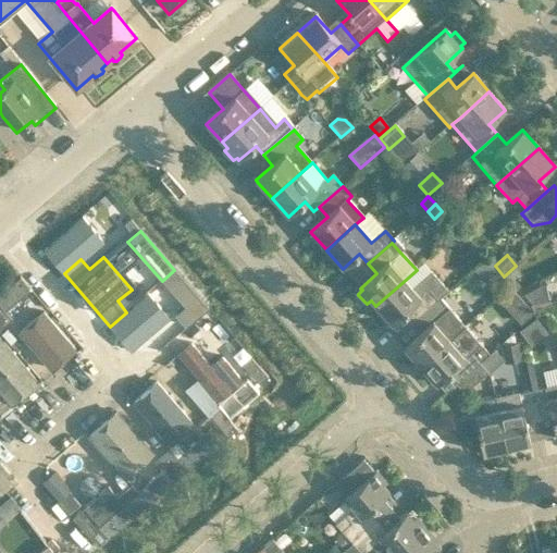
[(409,310),(418,319),(433,306),(441,299),(447,293),(431,274),(417,287),(408,278),(375,306),(392,324),(409,310)]
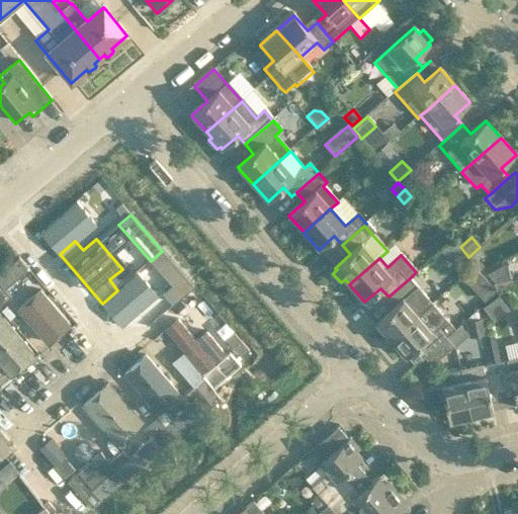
[(168,257),(157,267),(172,284),(162,292),(174,306),(194,288),(168,257)]
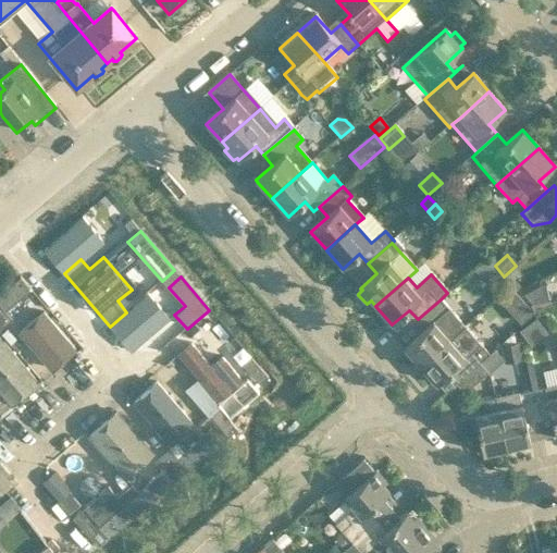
[(21,279),(0,296),(0,331),(12,321),(5,314),(32,292),(21,279)]
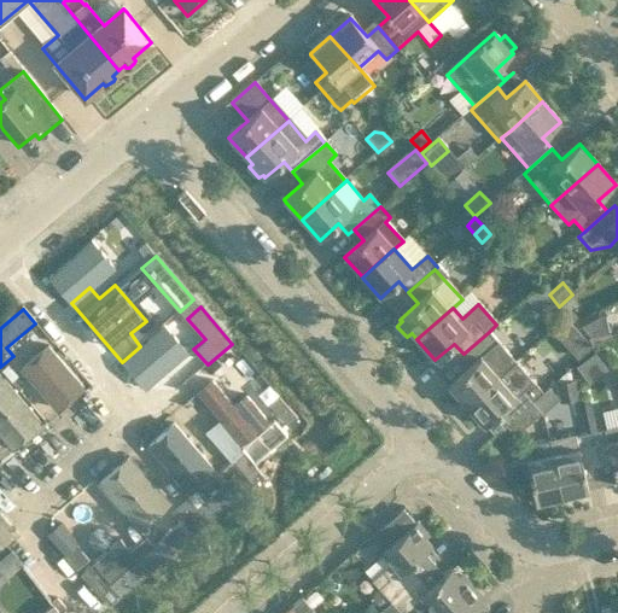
[(551,337),(578,367),(594,354),(587,346),(577,337),(565,322),(551,337)]
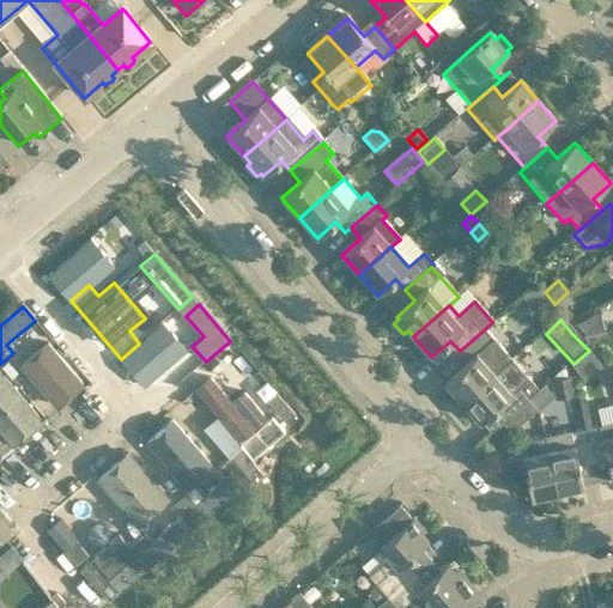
[(596,321),(572,334),(582,344),(606,339),(602,320),(596,321)]
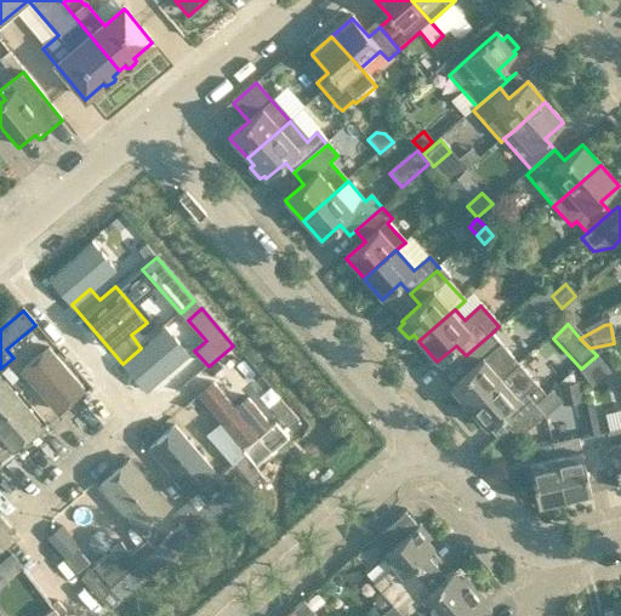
[(457,383),(451,388),(453,391),(468,409),(519,365),(491,334),(483,341),(466,355),(466,357),(461,361),(469,372),(457,383)]
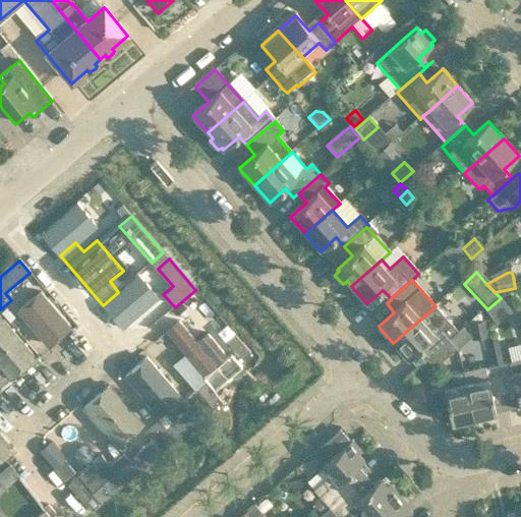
[(40,293),(16,313),(48,350),(71,330),(40,293)]
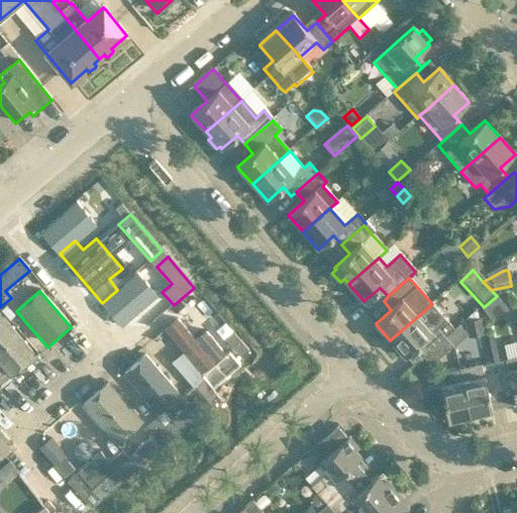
[(484,307),(482,309),(493,323),(510,311),(499,297),(484,307)]
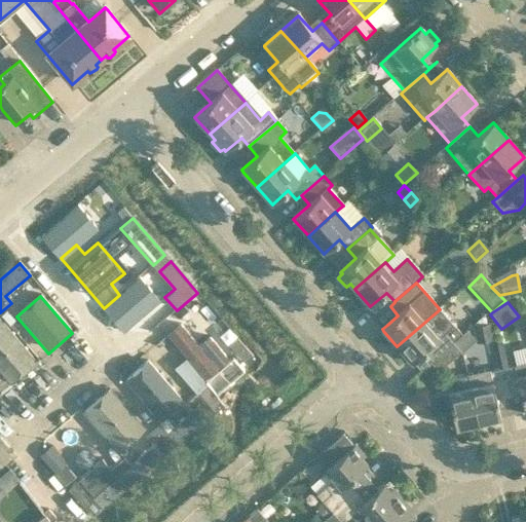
[(440,309),(397,346),(402,352),(400,355),(409,365),(412,362),(413,363),(428,349),(437,359),(453,343),(455,341),(461,336),(454,327),(440,309)]
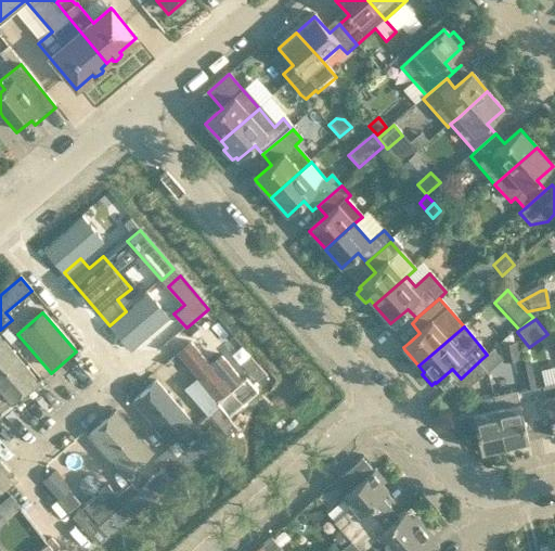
[(0,338),(0,394),(11,407),(39,384),(0,338)]
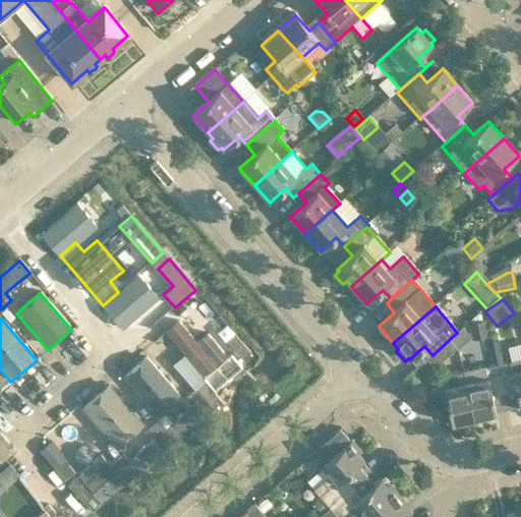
[(485,322),(468,326),(472,343),(489,339),(485,322)]
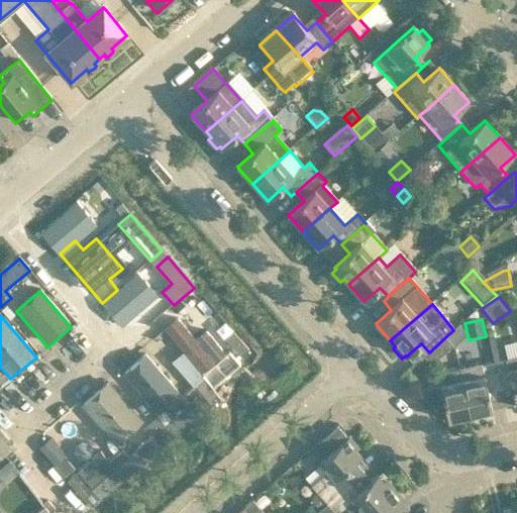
[(445,337),(454,347),(466,336),(457,327),(453,330),(445,337)]
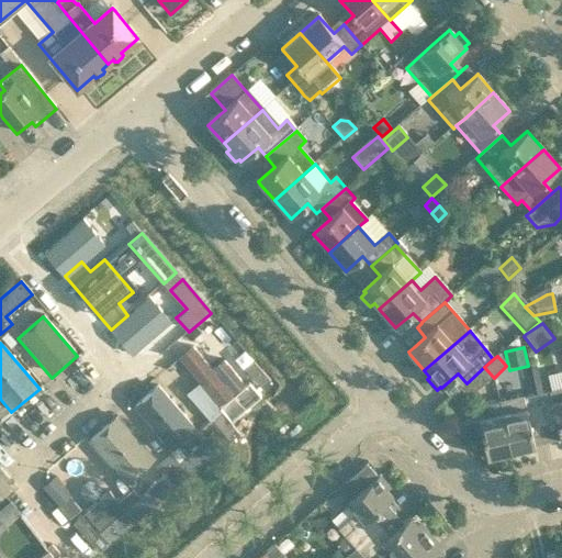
[(254,363),(245,370),(261,390),(271,382),(254,363)]
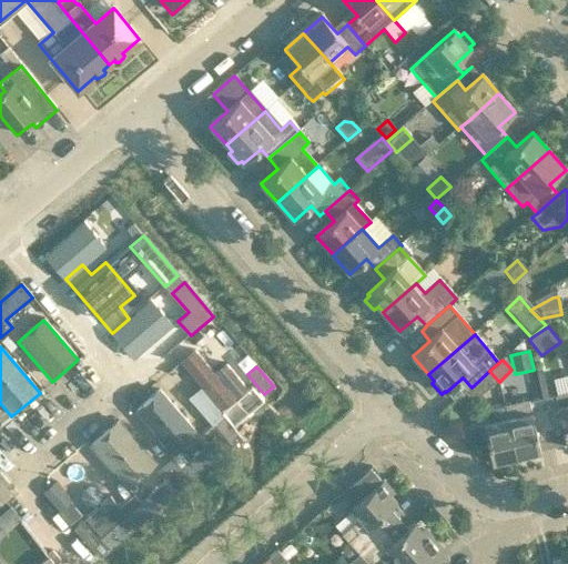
[(489,371),(472,388),(469,390),(478,400),(499,382),(489,371)]
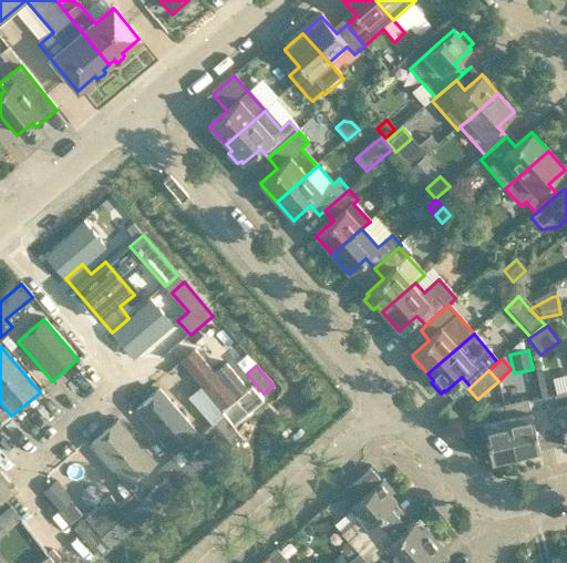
[(544,380),(537,381),(542,399),(547,397),(544,380)]
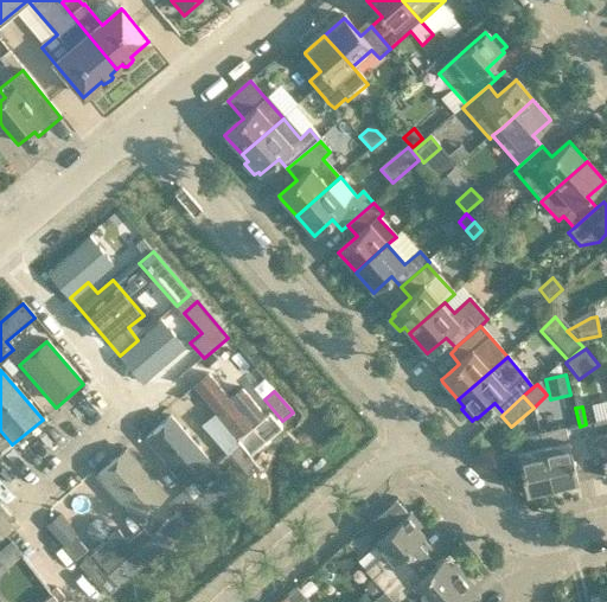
[(171,417),(145,440),(185,487),(210,466),(211,465),(171,417)]
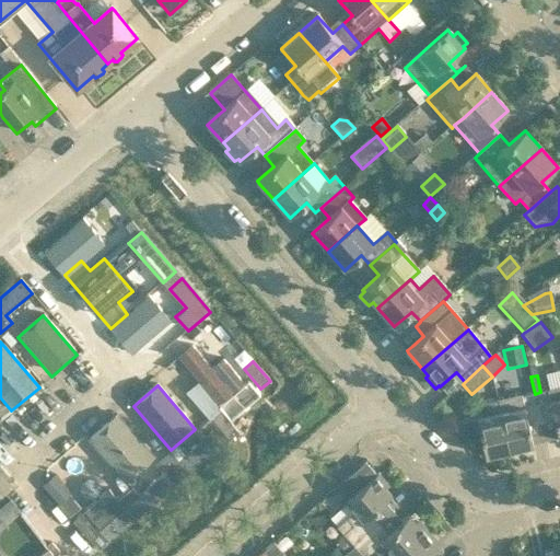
[(544,393),(535,395),(541,421),(555,418),(559,439),(559,438),(559,389),(549,392),(544,393)]
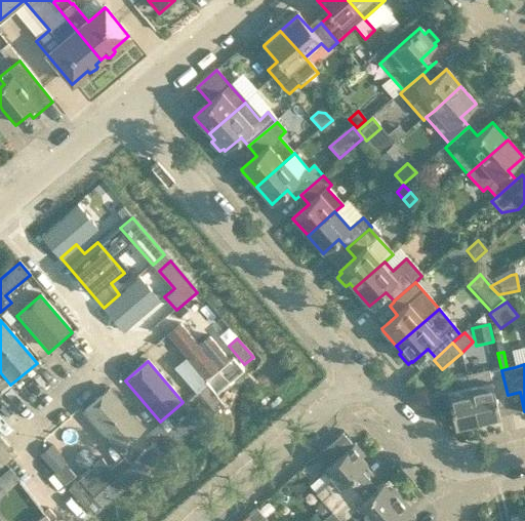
[(468,375),(467,375),(470,388),(478,423),(500,417),(496,398),(508,395),(501,370),(490,372),(489,370),(468,375)]
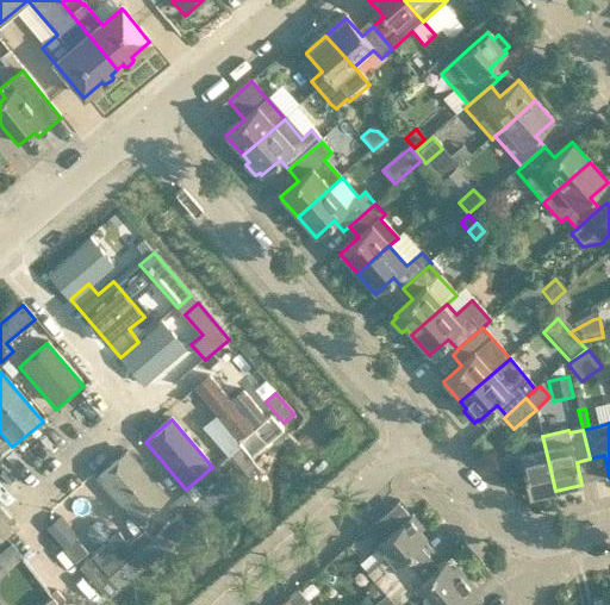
[(555,491),(542,436),(528,440),(531,454),(520,456),(500,461),(497,465),(516,484),(526,481),(529,497),(531,497),(534,501),(548,499),(547,493),(555,491)]
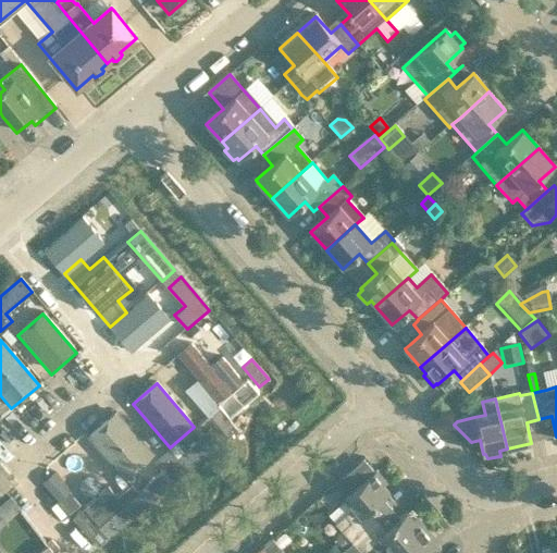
[(203,439),(177,461),(188,474),(189,472),(237,431),(229,421),(220,410),(219,410),(196,430),(203,439)]
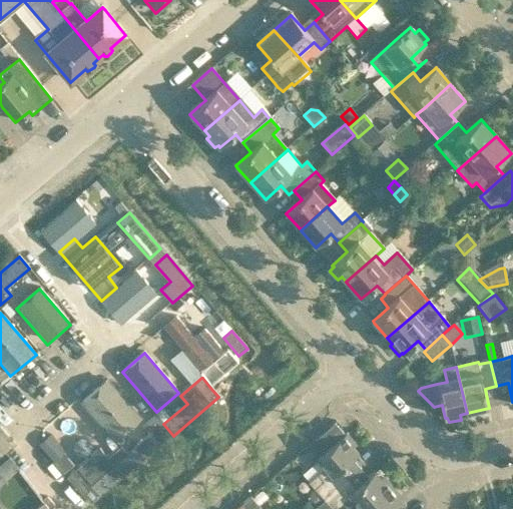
[(107,381),(80,405),(114,444),(141,420),(107,381)]
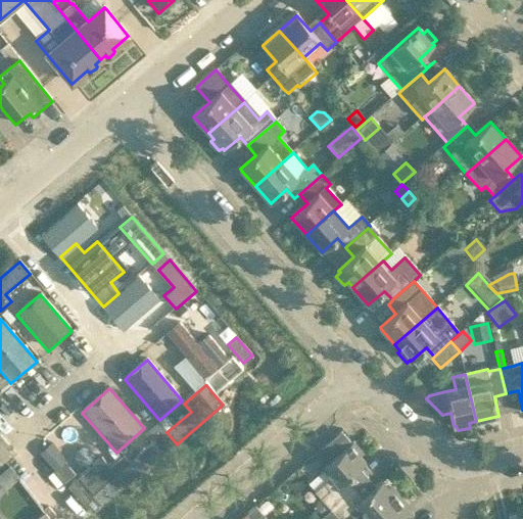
[(153,443),(130,464),(139,476),(140,476),(177,444),(167,432),(160,426),(148,437),(153,443)]
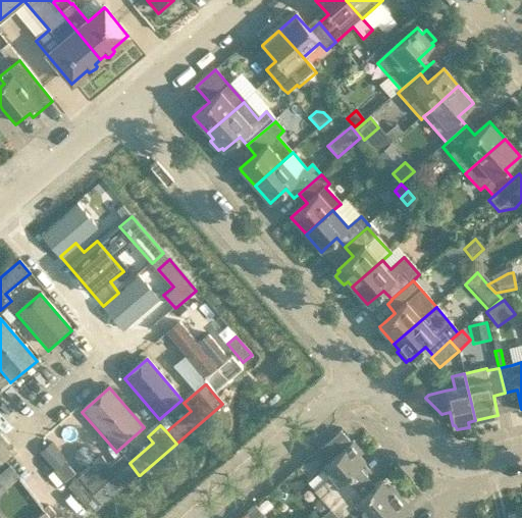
[(321,501),(313,508),(319,515),(316,517),(321,517),(351,491),(343,482),(359,468),(365,463),(359,457),(362,454),(353,442),(352,443),(331,460),(325,453),(316,460),(322,468),(327,473),(330,477),(314,493),(320,499),(321,501)]
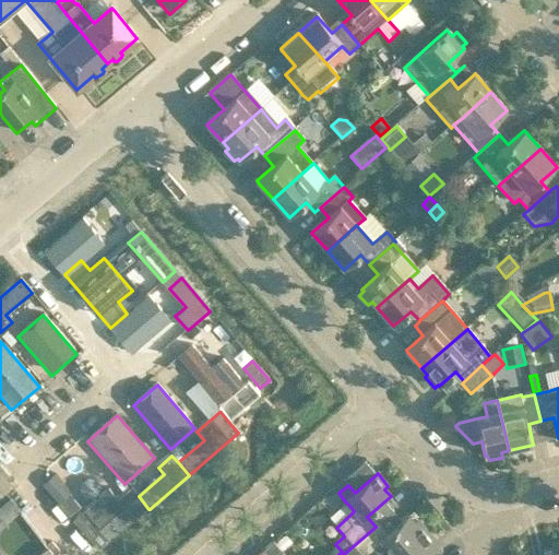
[(59,504),(70,494),(56,476),(44,487),(59,504)]
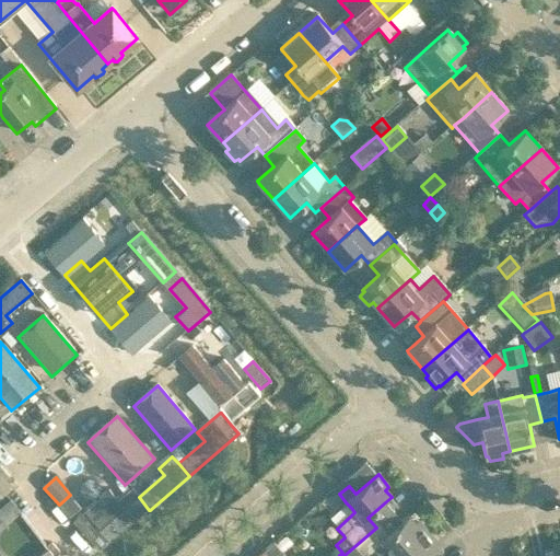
[(109,491),(72,523),(98,554),(103,551),(150,510),(149,510),(139,497),(132,489),(118,501),(109,491)]
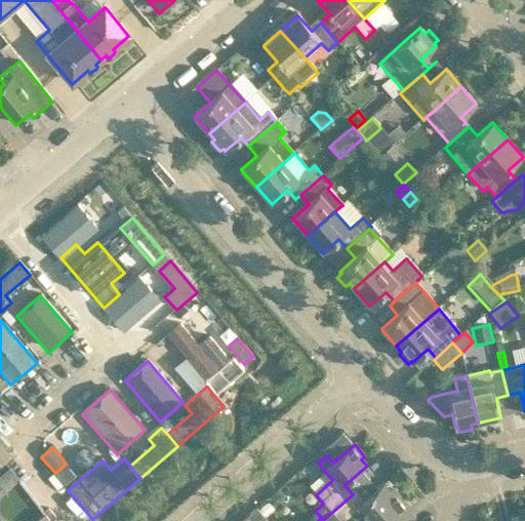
[(10,470),(0,478),(0,498),(4,495),(19,482),(10,470)]
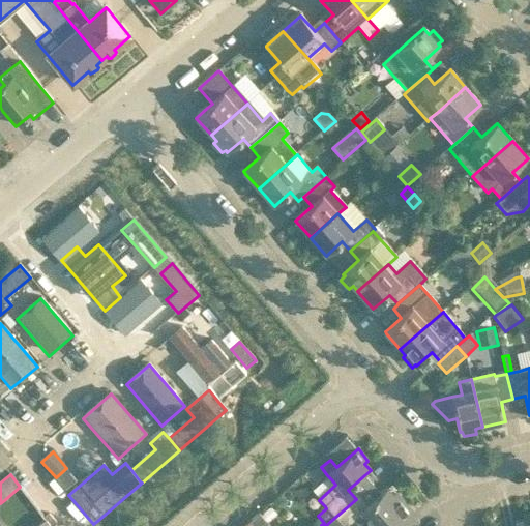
[(356,499),(326,525),(350,525),(353,523),(355,525),(381,525),(406,503),(396,493),(393,495),(387,489),(381,494),(364,508),(356,499)]
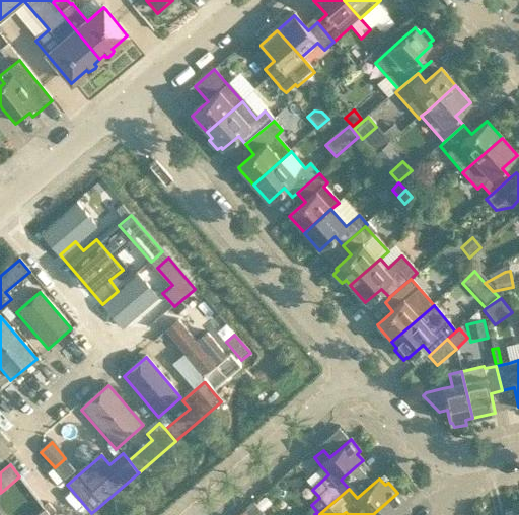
[(409,514),(410,513),(404,507),(408,504),(397,493),(373,514),(409,514)]
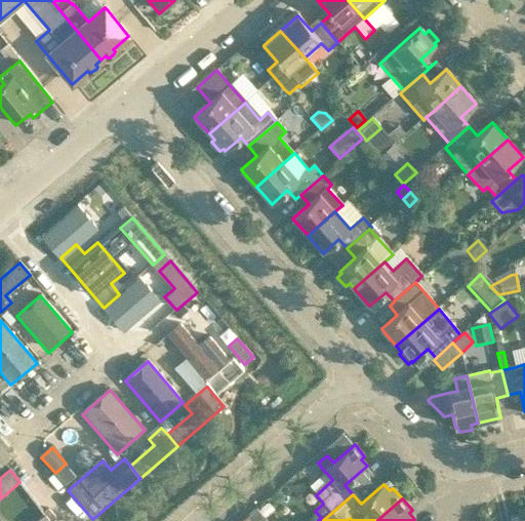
[(268,504),(259,512),(266,519),(275,511),(268,504)]
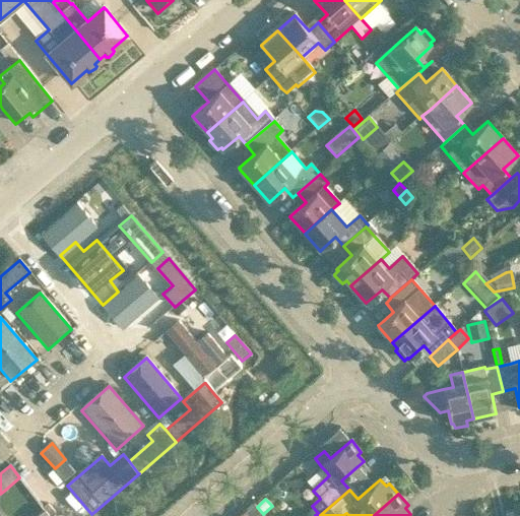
[(254,504),(245,513),(247,515),(264,515),(263,514),(257,507),(254,504)]
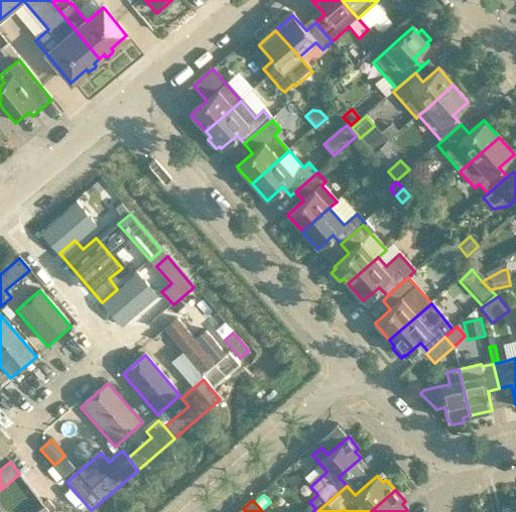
[(515,511),(515,502),(510,504),(510,508),(502,510),(502,511),(515,511)]
